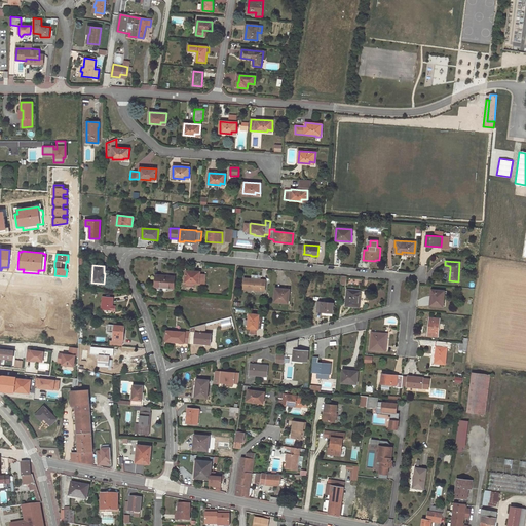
[(186,283),(195,284),(199,285),(199,284),(204,284),(205,274),(200,274),(200,272),(193,272),(193,271),(186,270),(185,283),(186,283)]
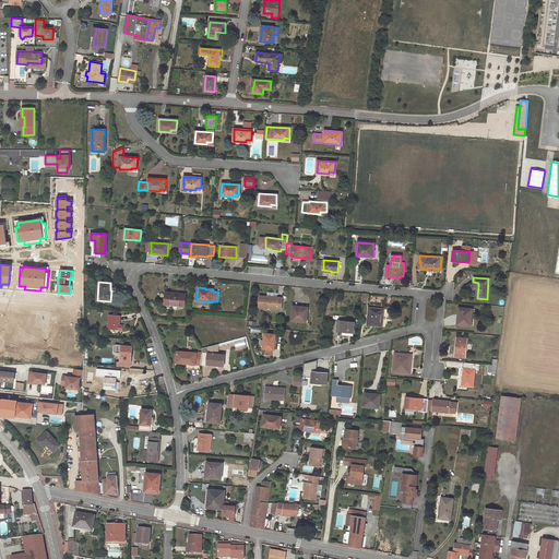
[(186,295),(166,293),(165,305),(185,307),(186,295)]
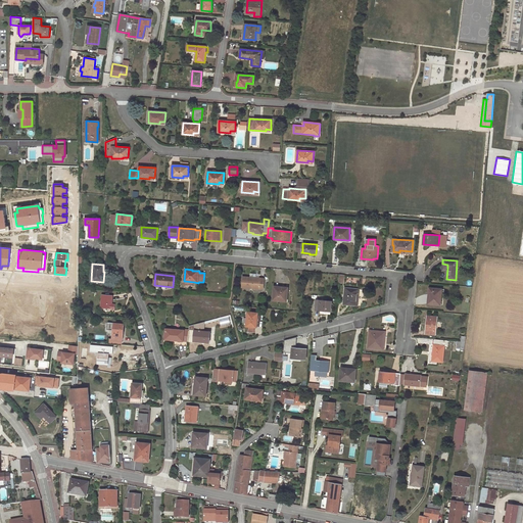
[(253,278),(245,277),(243,277),(242,287),(263,289),(264,279),(253,278)]
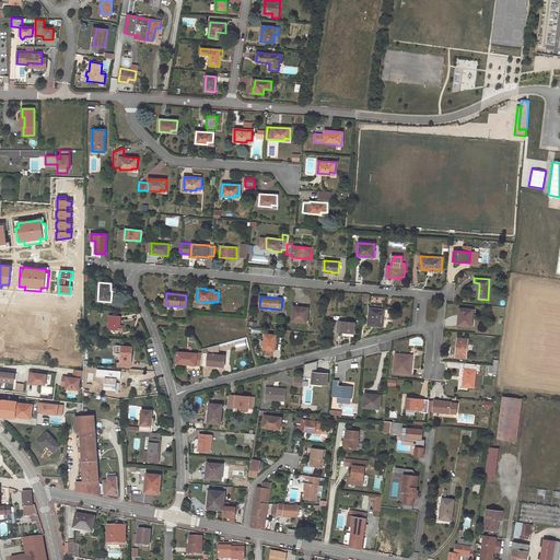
[(308,308),(301,307),(301,310),(293,308),(292,322),(306,323),(308,308)]
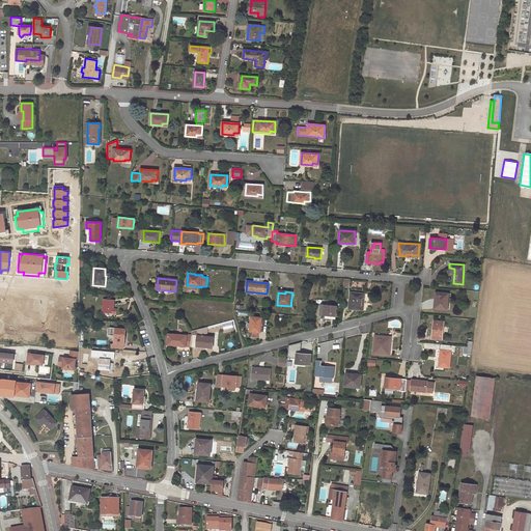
[(364,294),(351,292),(348,309),(362,310),(364,294)]
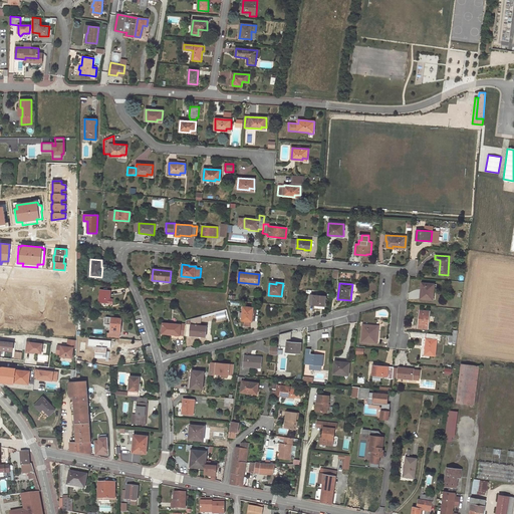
[(423,290),(423,298),(433,299),(434,284),(422,283),(421,289),(423,290)]
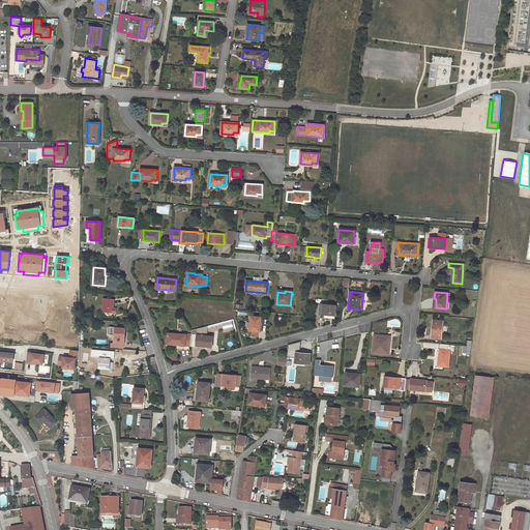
[(114,300),(104,299),(102,312),(116,313),(117,308),(114,307),(114,300)]
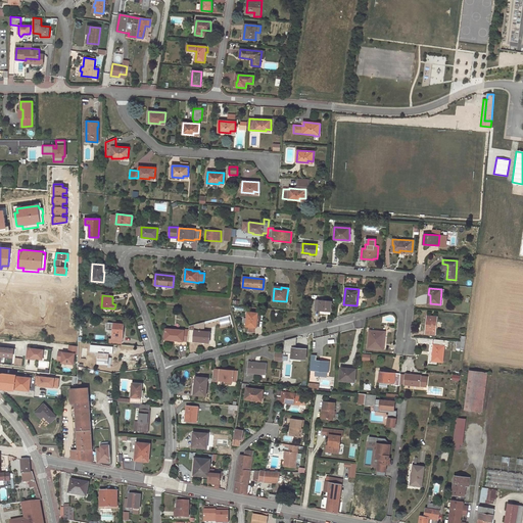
[(332,301),(316,300),(316,310),(320,311),(320,313),(330,314),(332,301)]
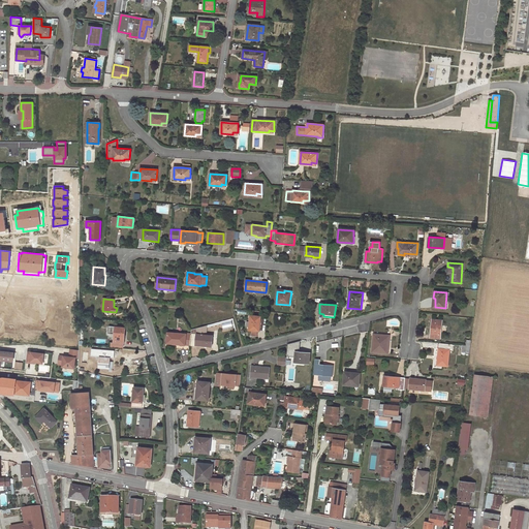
[(260,316),(251,315),(249,330),(258,331),(259,322),(260,322),(260,316)]
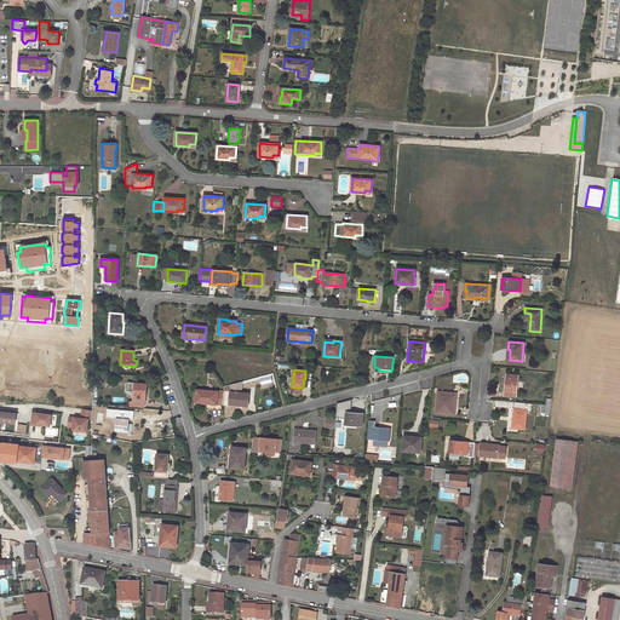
[(518,375),(506,374),(504,395),(516,396),(518,375)]
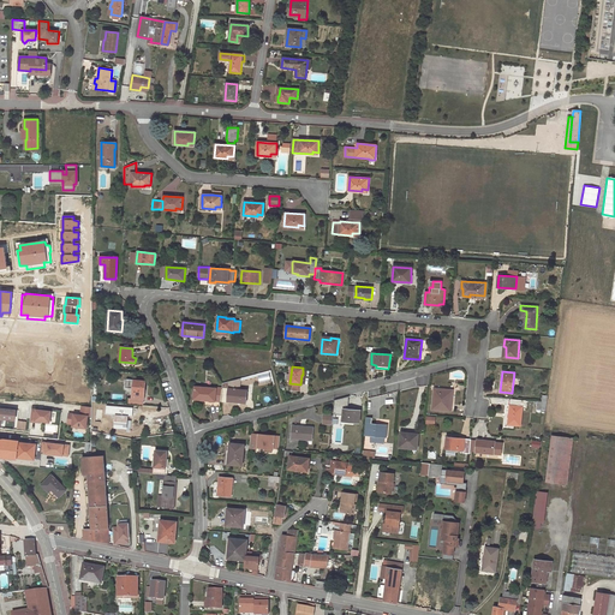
[(240,378),(222,382),(222,389),(221,401),(246,404),(248,390),(239,389),(240,378)]
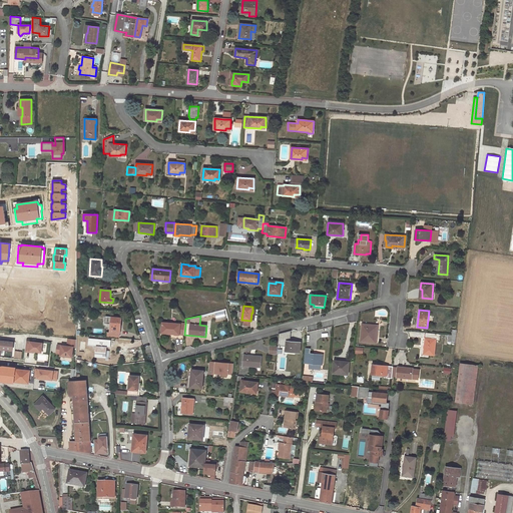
[(121,318),(106,317),(105,324),(111,324),(110,332),(120,333),(121,318)]
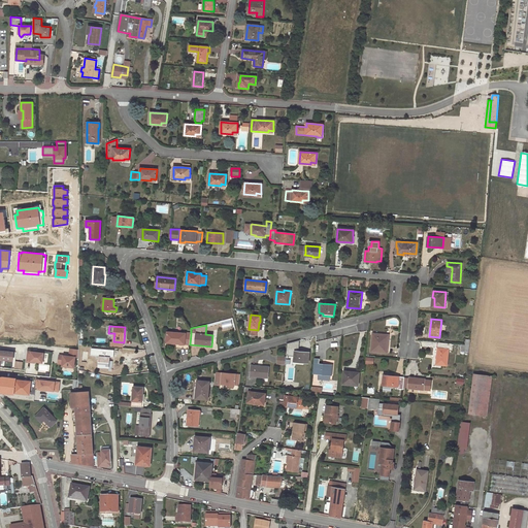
[(190,344),(191,334),(167,332),(166,342),(190,344)]
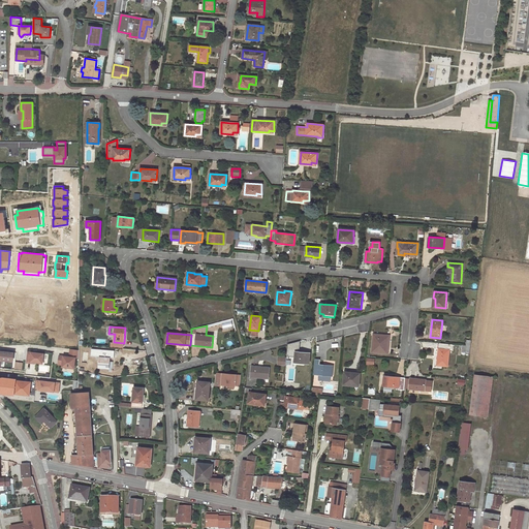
[(380,335),(373,335),(372,351),(387,353),(389,337),(382,337),(382,338),(380,338),(380,335)]
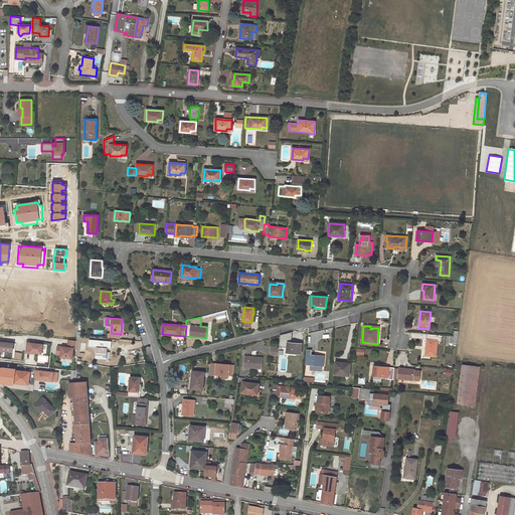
[(441,336),(427,334),(425,355),(436,356),(438,340),(441,341),(441,336)]
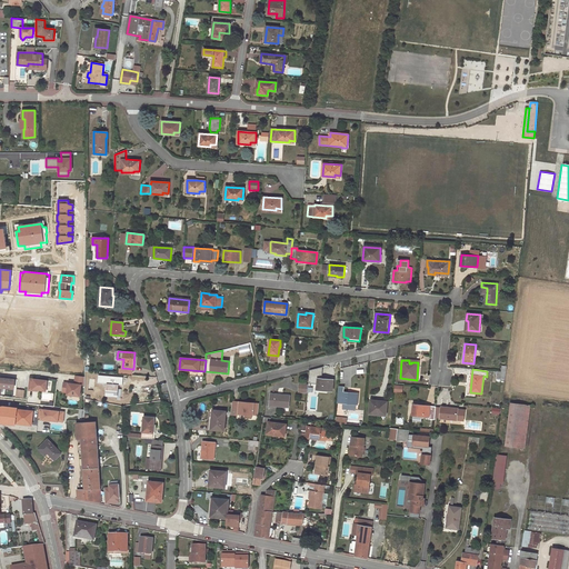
[(75,383),(63,382),(63,391),(68,392),(68,395),(80,396),(81,385),(85,385),(85,376),(76,375),(75,383)]
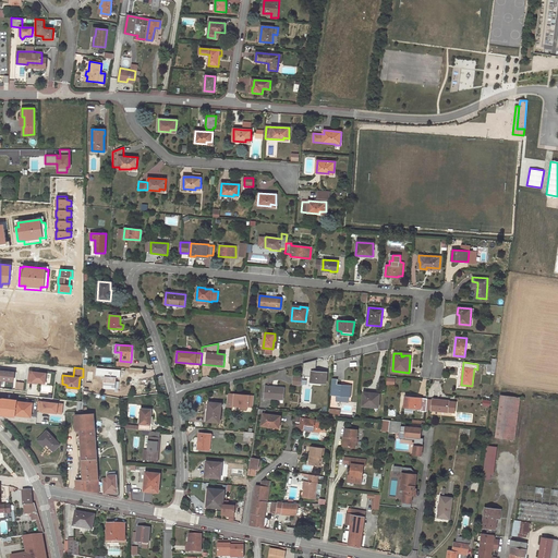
[(0,387),(12,388),(14,373),(0,371),(0,387)]
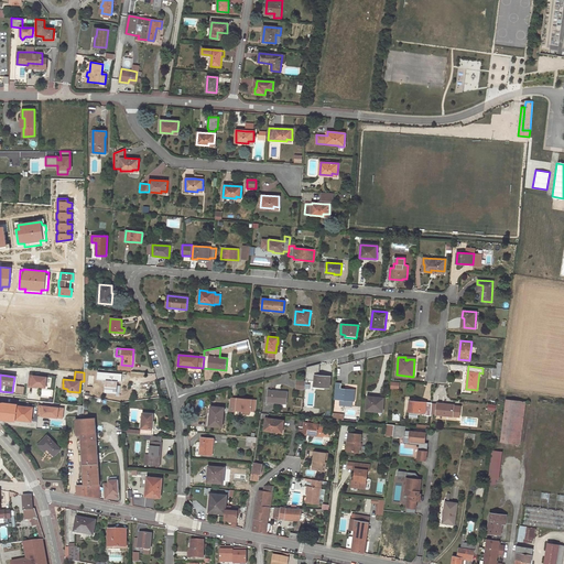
[(118,376),(107,375),(106,392),(116,393),(116,396),(119,396),(120,387),(117,387),(118,376)]
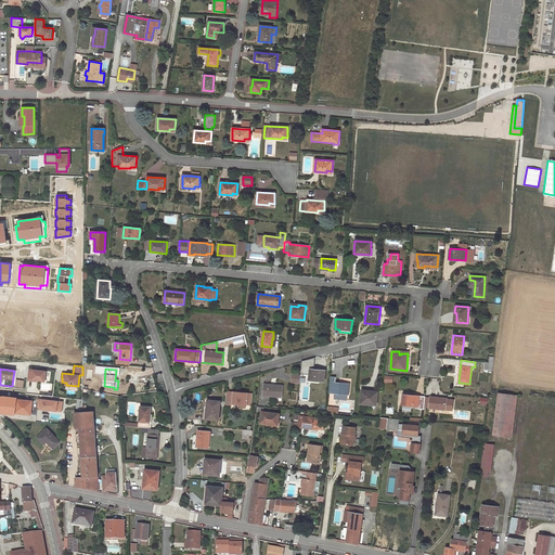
[(47,371),(29,370),(27,381),(37,382),(37,381),(46,381),(47,371)]
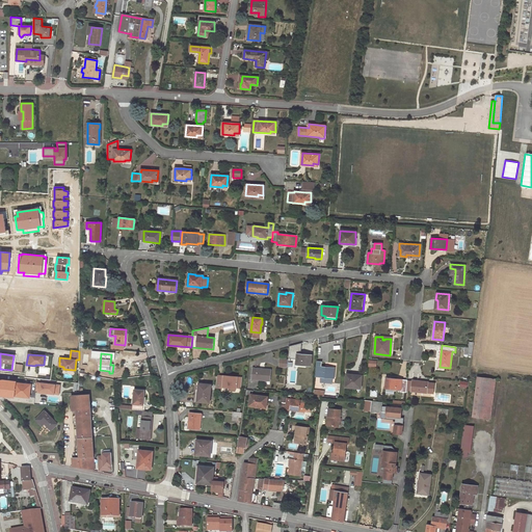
[(312,355),(297,354),(296,366),(306,367),(306,365),(311,365),(312,355)]
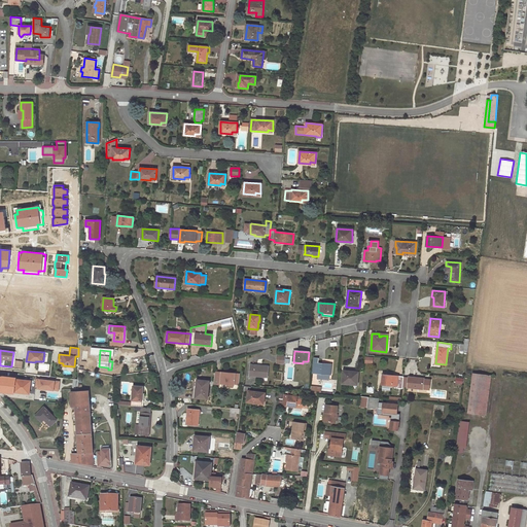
[(319,358),(314,358),(313,367),(317,369),(317,373),(331,375),(331,364),(318,363),(319,358)]
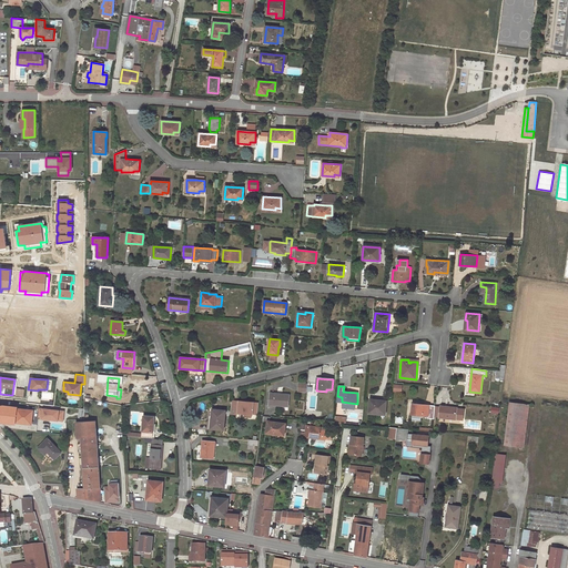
[(290,395),(271,394),(270,404),(288,406),(290,395)]
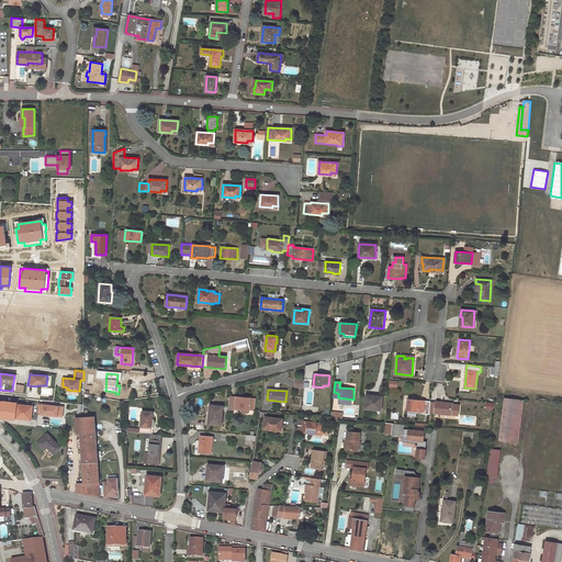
[(377,398),(377,396),(366,395),(364,408),(381,411),(382,398),(377,398)]
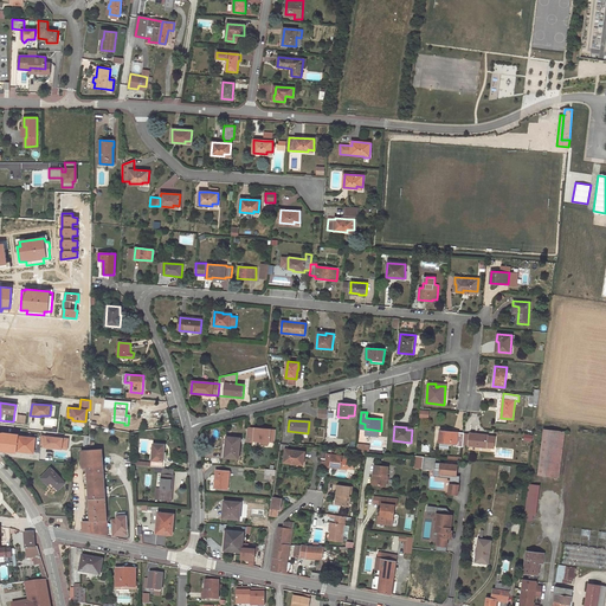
[(275,430),(247,427),(246,442),(252,442),(252,440),(275,442),(275,430)]
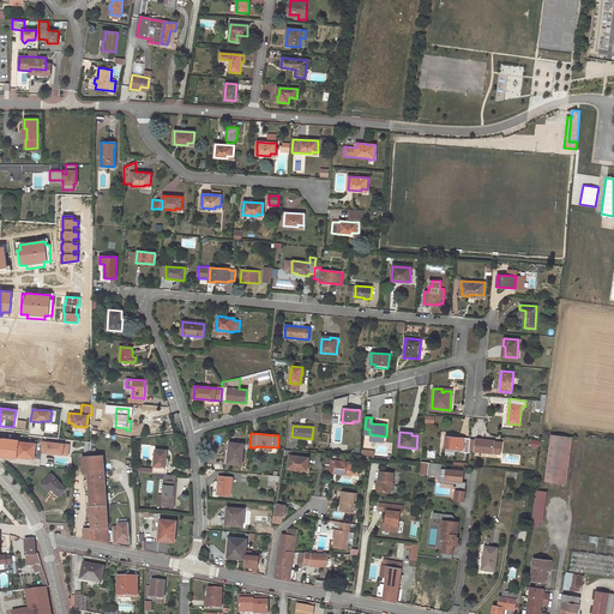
[(470,439),(446,435),(445,447),(459,450),(463,450),(463,452),(469,452),(469,450),(470,439)]
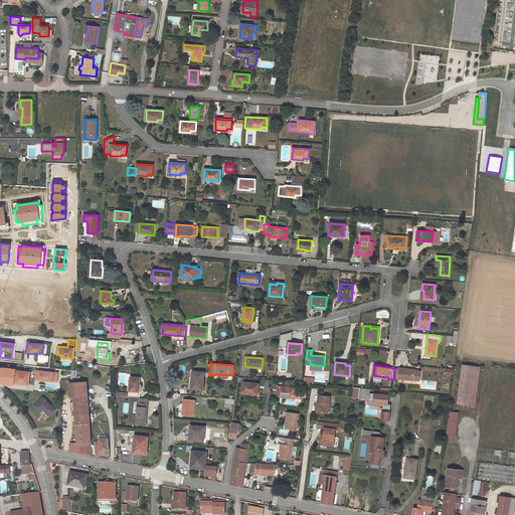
[(462,365),(457,402),(470,404),(475,367),(462,365)]
